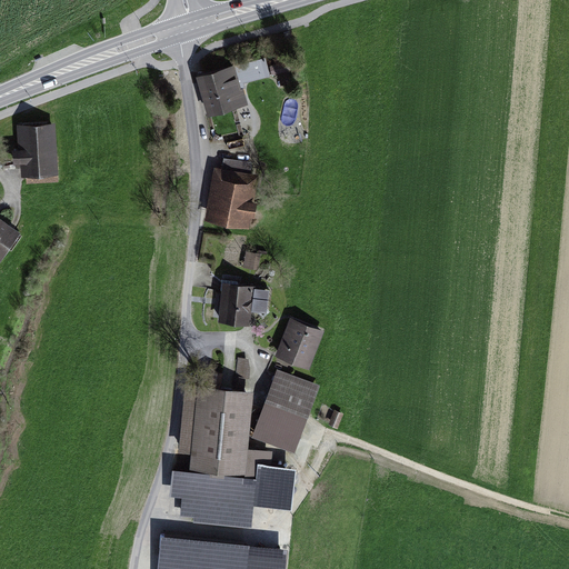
[(238,67),(200,78),(211,116),(248,106),(238,67)]
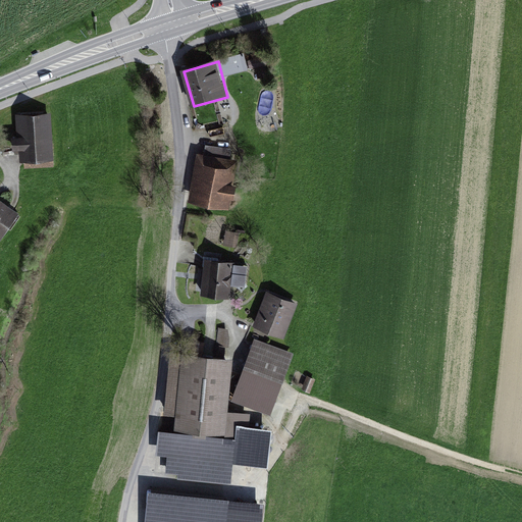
[(52,115),(19,117),(21,162),(55,161),(52,115)]
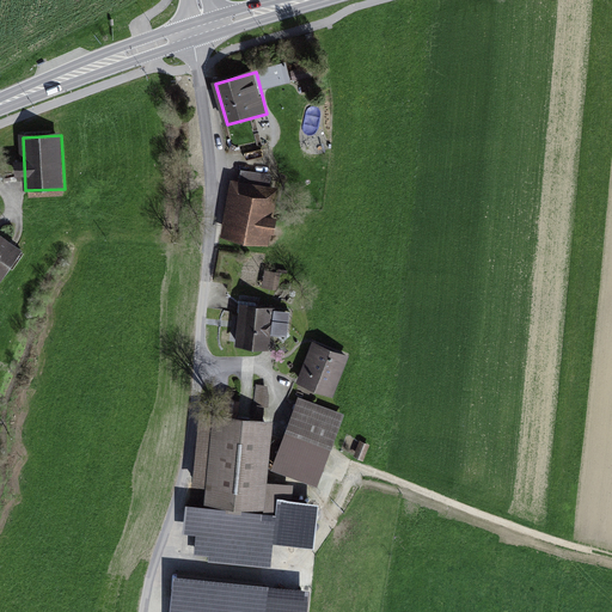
[(280,189),(231,182),(222,238),(271,246),(280,189)]
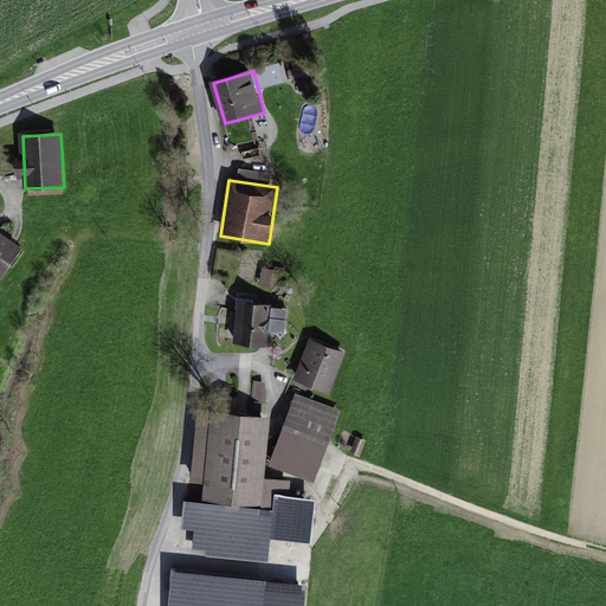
[(24,249),(0,233),(0,278),(2,281),(24,249)]
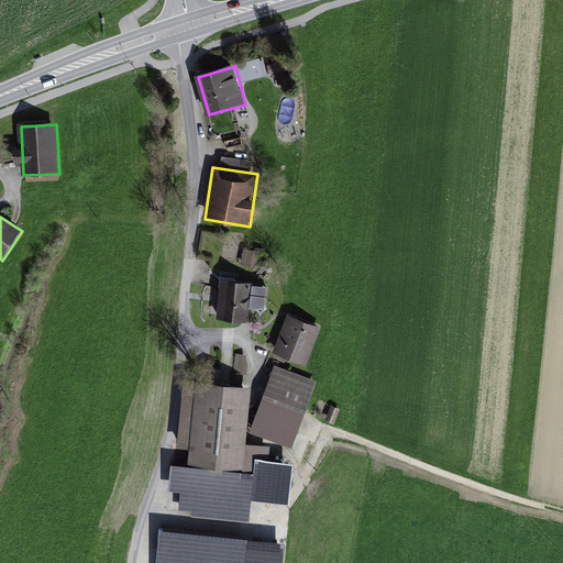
[(265,283),(220,282),(219,320),(251,321),(252,308),(264,309),(265,283)]
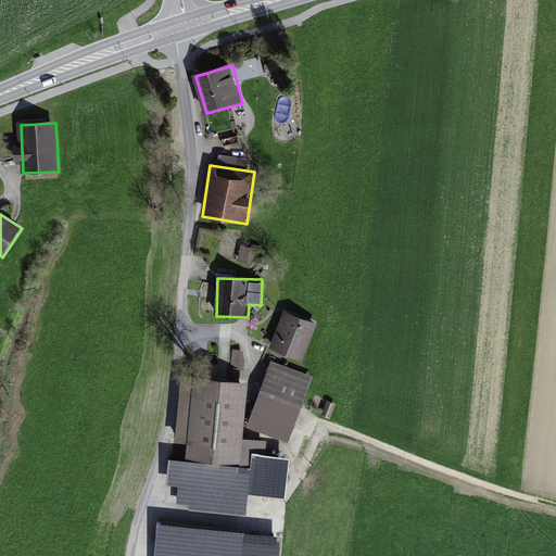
[(318,324),(285,312),(272,348),(304,359),(318,324)]
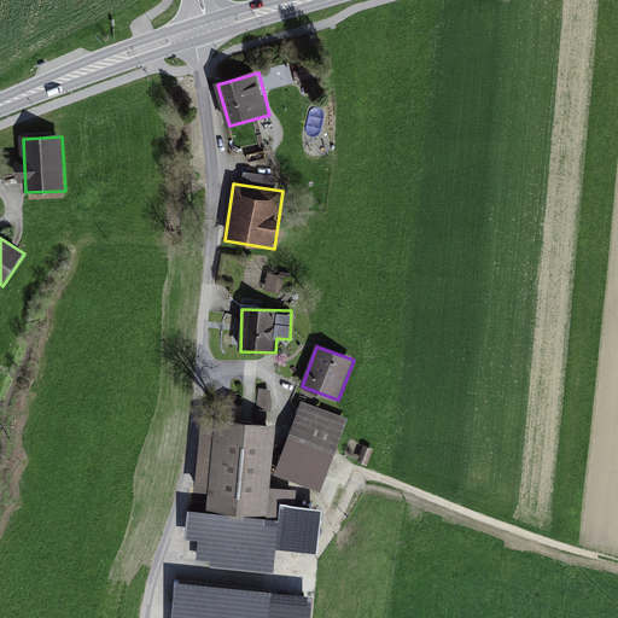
[(261,386),(257,404),(270,407),(274,388),(261,386)]
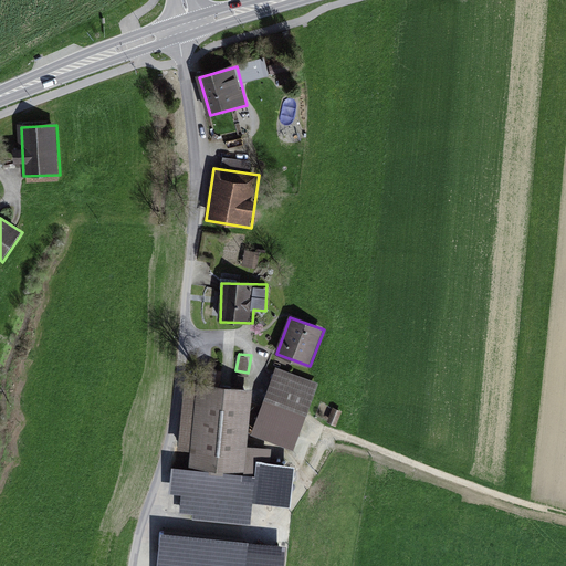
[(322,384),(276,368),(265,400),(310,416),(322,384)]
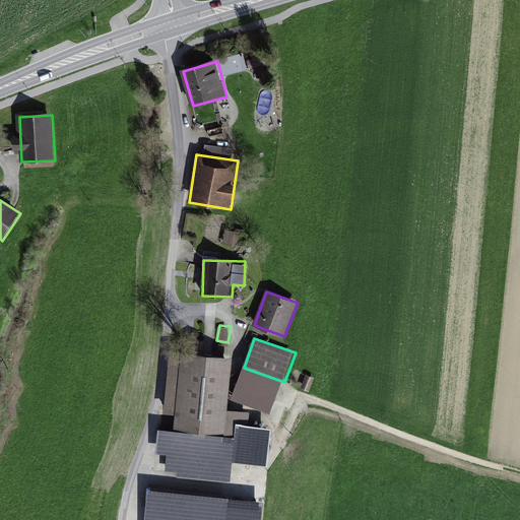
[(236,358),(173,351),(168,410),(176,411),(175,429),(226,433),(229,418),(253,420),(257,380),(234,378),(236,358)]
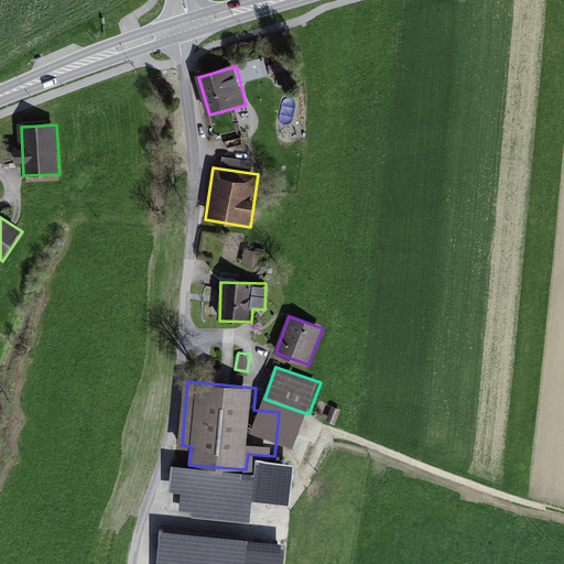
[(340,412),(327,407),(322,421),(335,427),(340,412)]
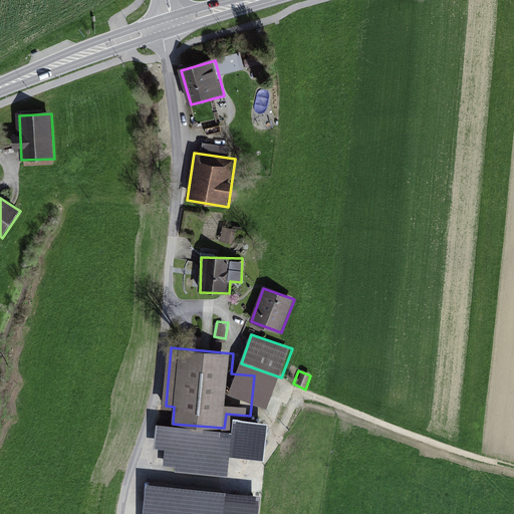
[(222,432),(157,425),(155,449),(165,450),(163,470),(229,476),(232,440),(221,439),(222,432)]
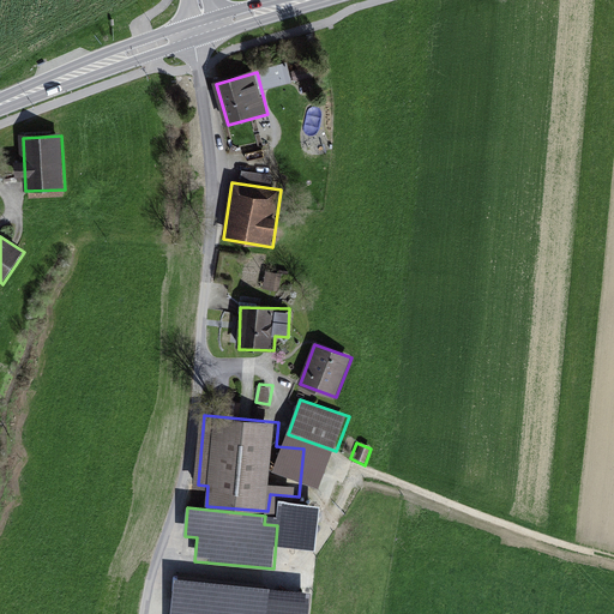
[(268,613),(270,596),(198,590),(196,613),(268,613)]
